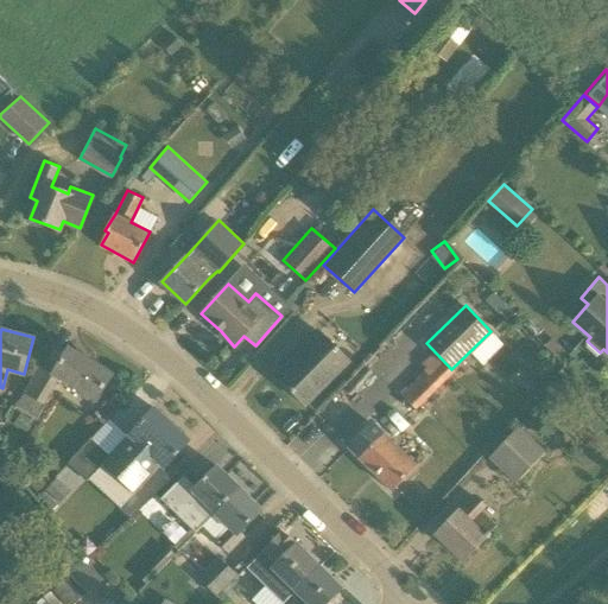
[(276,372),(282,376),(279,379),(304,404),(348,360),(317,329),(276,372)]
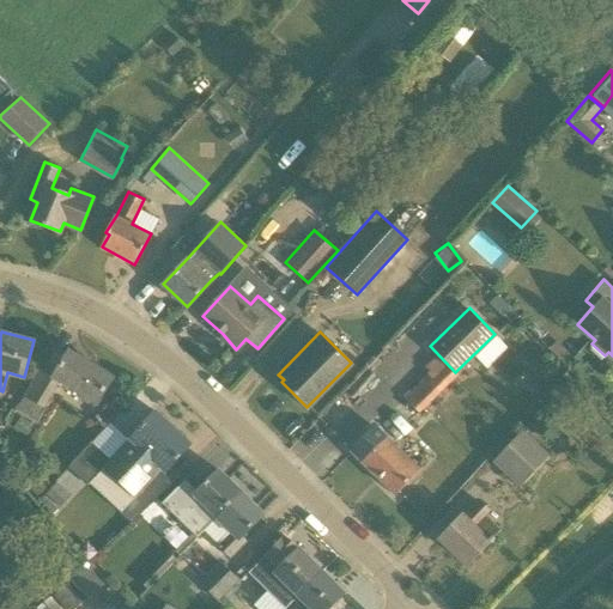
[(550,346),(568,364),(575,357),(557,339),(550,346)]
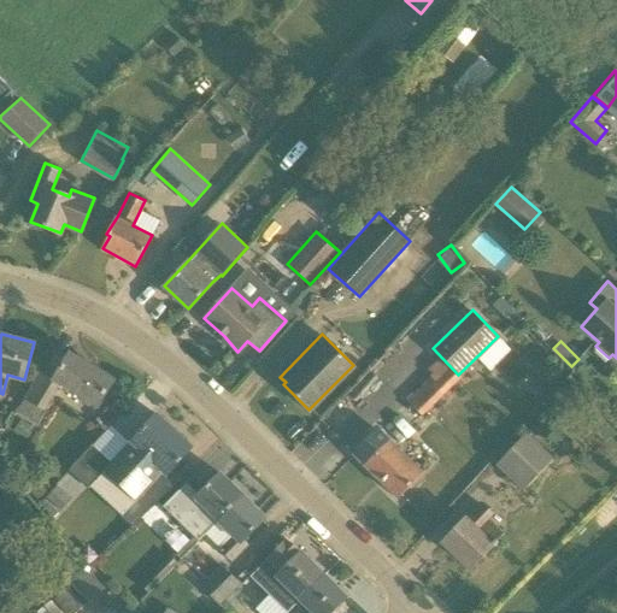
[(59,383),(98,406),(115,378),(70,352),(53,378),(41,371),(24,398),(16,412),(35,423),(59,383)]
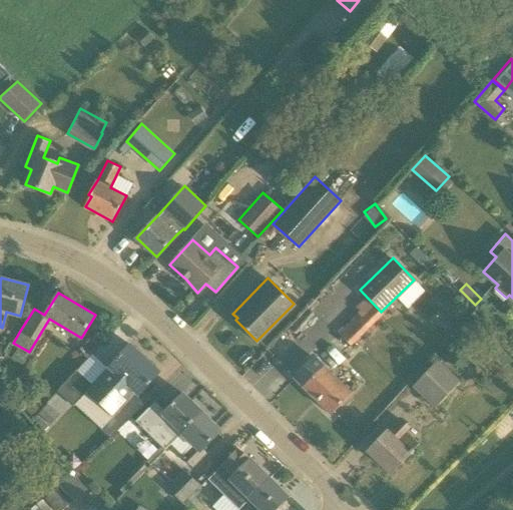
[(380,314),(365,299),(358,306),(361,309),(338,333),(350,345),(380,314)]
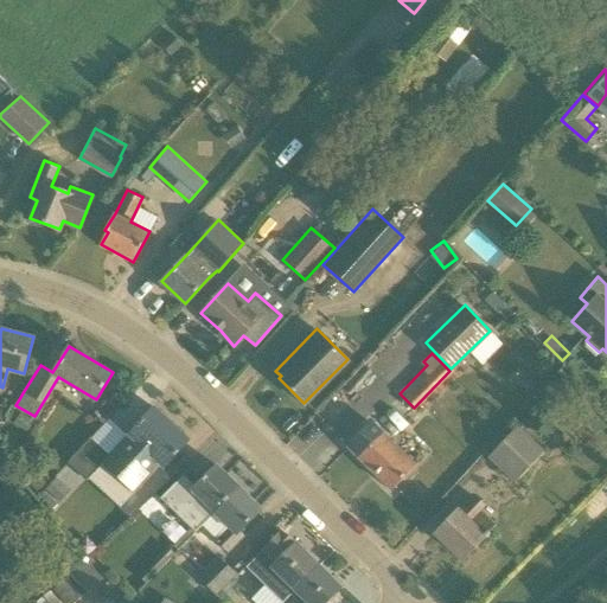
[(154,405),(109,454),(91,438),(69,460),(87,478),(101,462),(114,474),(133,492),(160,463),(163,467),(190,438),(154,405)]
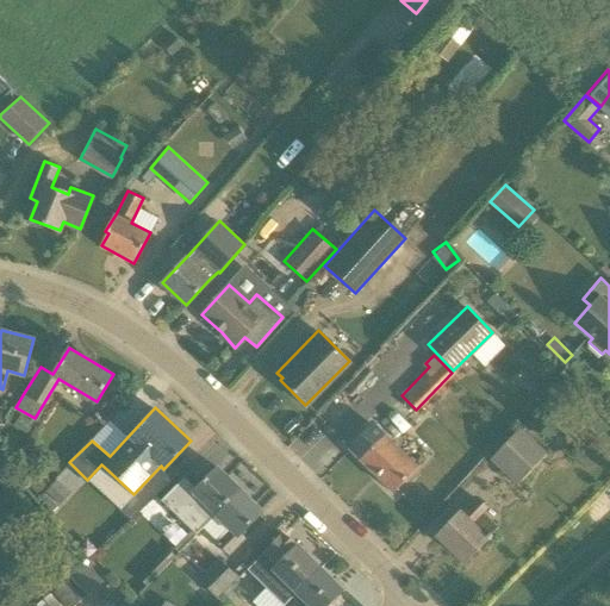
[(373,423),(350,447),(361,457),(360,458),(393,492),(418,467),(385,433),(373,423)]
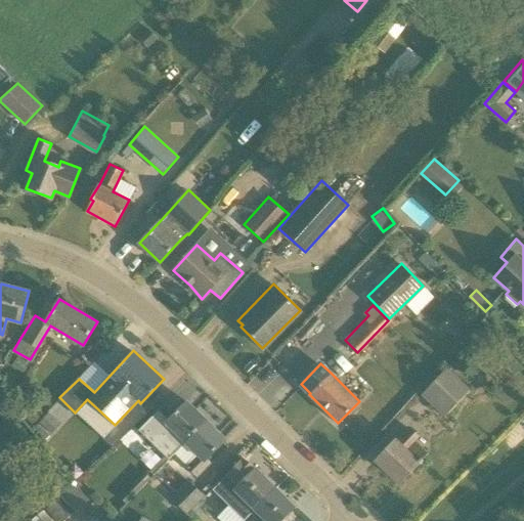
[(453,373),(448,368),(446,366),(437,377),(422,393),(445,416),(461,399),(470,389),(453,373)]
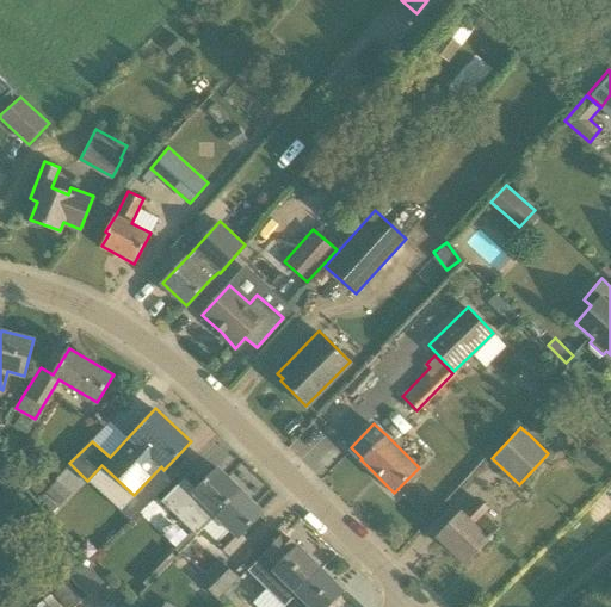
[(202,528),(240,489),(217,466),(196,488),(184,476),(161,500),(196,534),(202,528)]
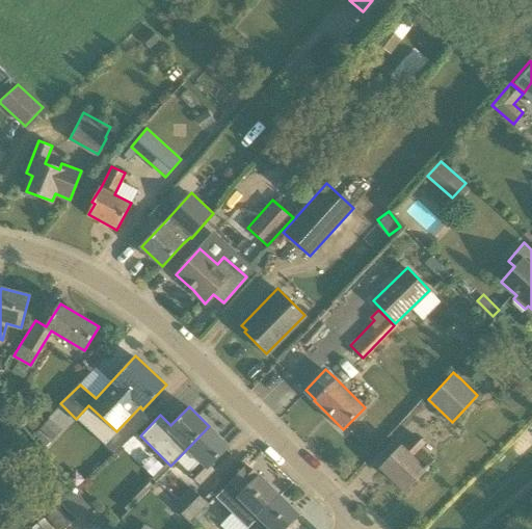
[(50,418),(41,427),(53,439),(62,429),(50,418)]
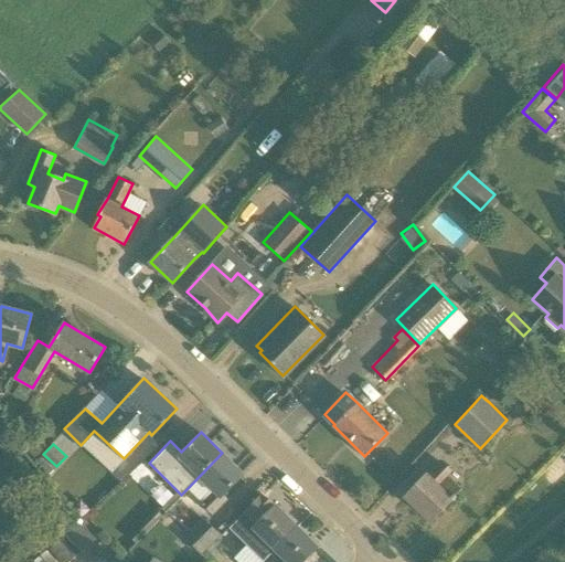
[(187,489),(201,502),(211,513),(227,497),(224,494),(244,473),(222,453),(187,489)]
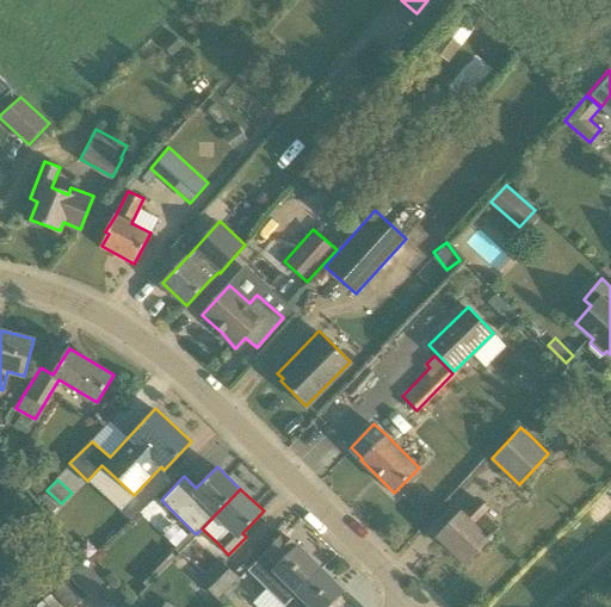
[(476,499),(461,513),(438,537),(466,563),(488,538),(493,536),(492,534),(499,527),(482,511),(486,507),(476,499)]
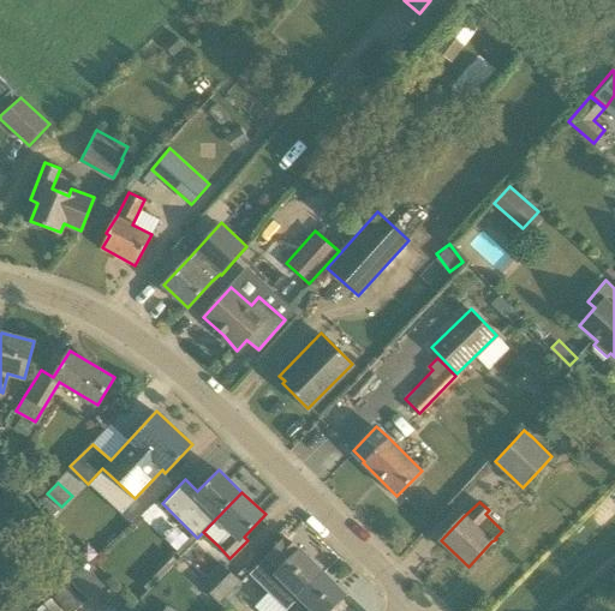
[(298,597),(323,570),(299,547),(299,549),(286,535),(267,556),(274,563),(257,581),(286,609),(298,597)]
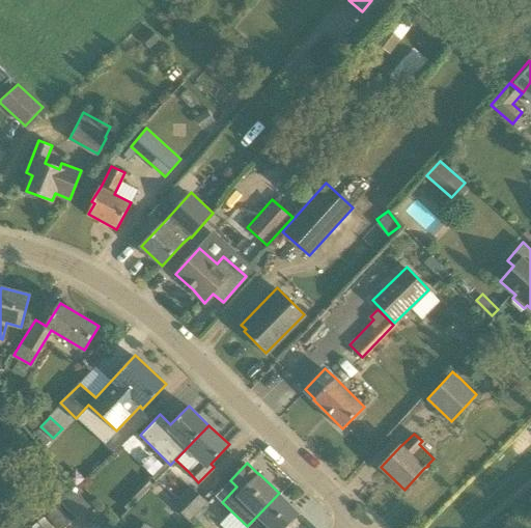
[(60,499),(75,517),(93,502),(79,483),(60,499)]
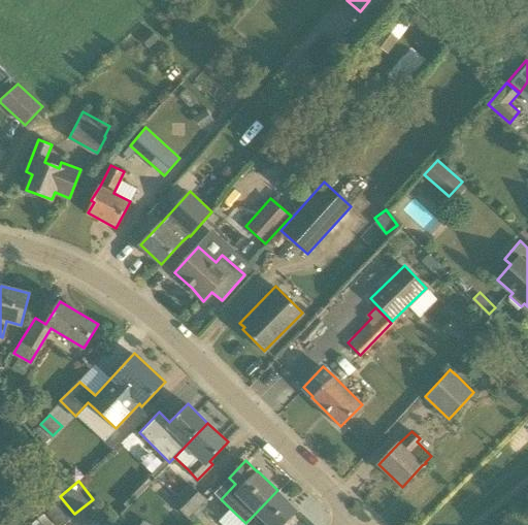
[(190,485),(172,502),(187,516),(204,498),(190,485)]
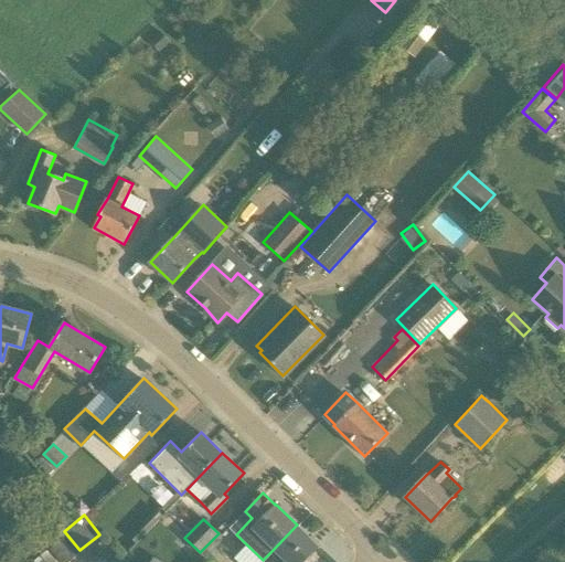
[(297,525),(274,549),(286,561),(302,561),(318,547),(297,525)]
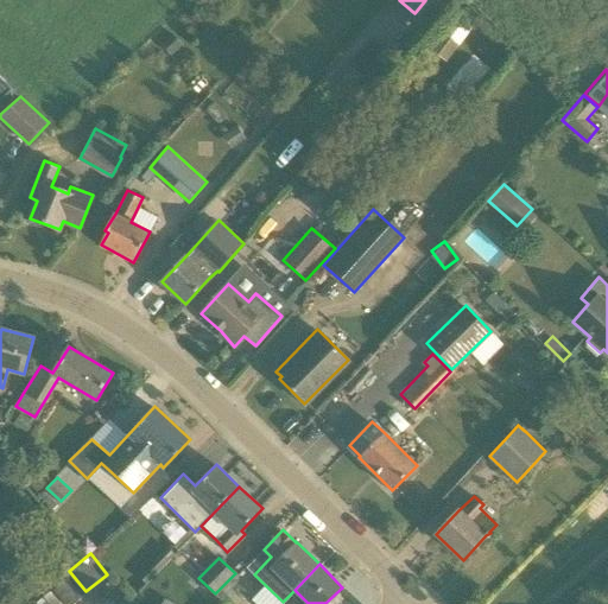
[(68,603),(70,603),(82,595),(68,577),(55,587),(68,603)]
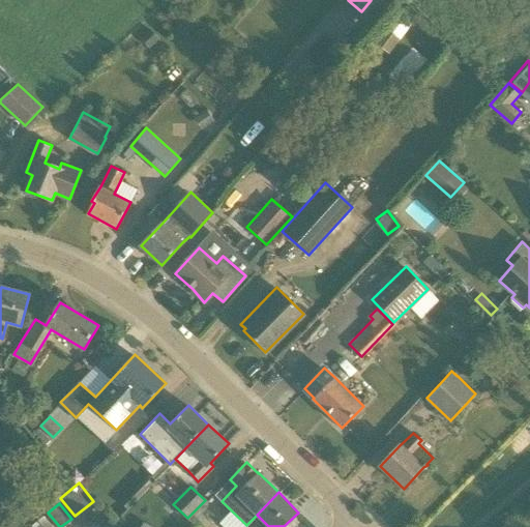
[(32,524),(34,526),(53,526),(43,515),(32,524)]
